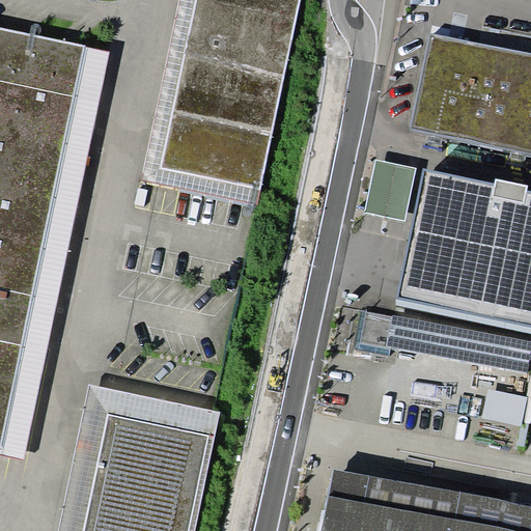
[(160,169),(195,0),(178,0),(141,180),(257,205),(260,190),(160,169)]
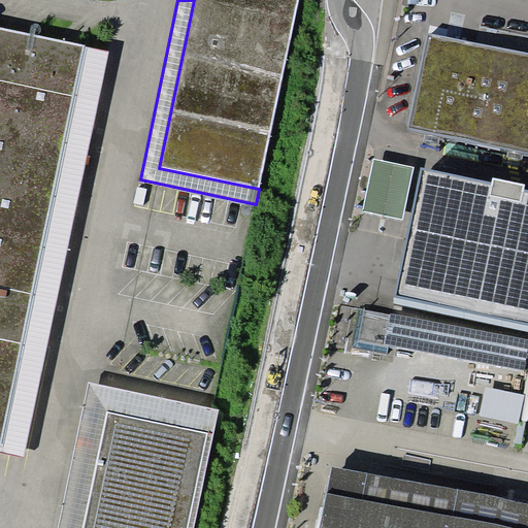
[(298,0),(194,0),(159,168),(259,189),(298,0)]
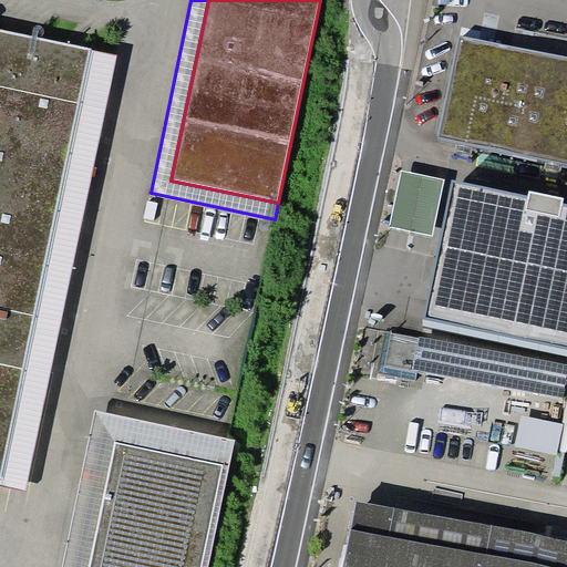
[(93,48),(0,28),(0,478),(2,480),(92,51),(93,48)]
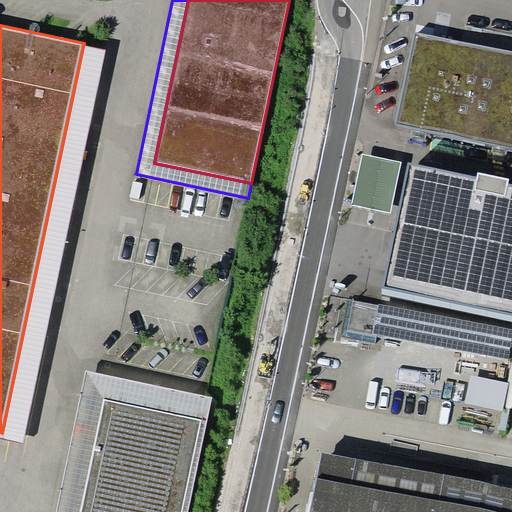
[(395,123),(511,147),(511,50),(414,30),(395,123)]
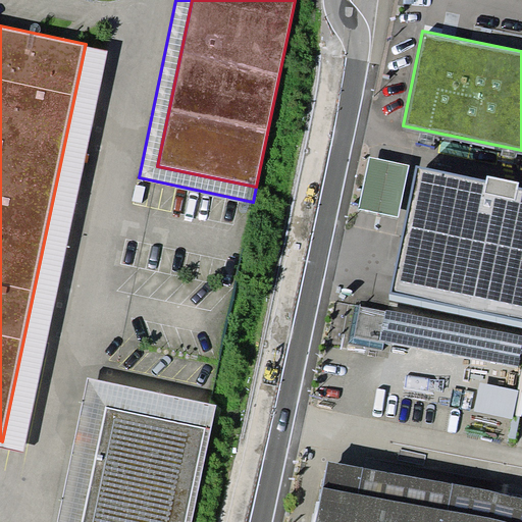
[(0,440),(0,447),(23,452),(108,51),(85,47),(2,441),(0,440)]
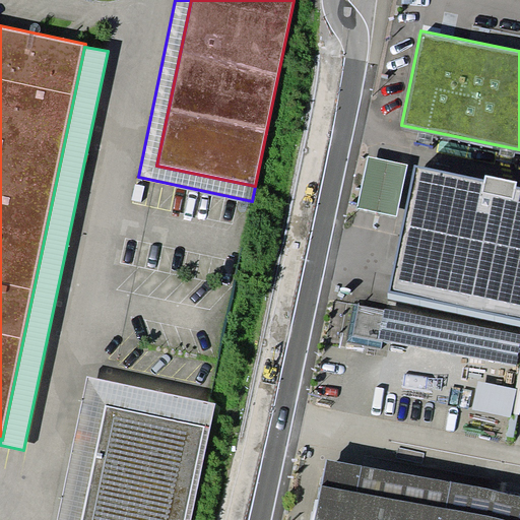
[(376,157),(368,155),(356,207),(366,209),(396,216),(407,165),(376,157)]
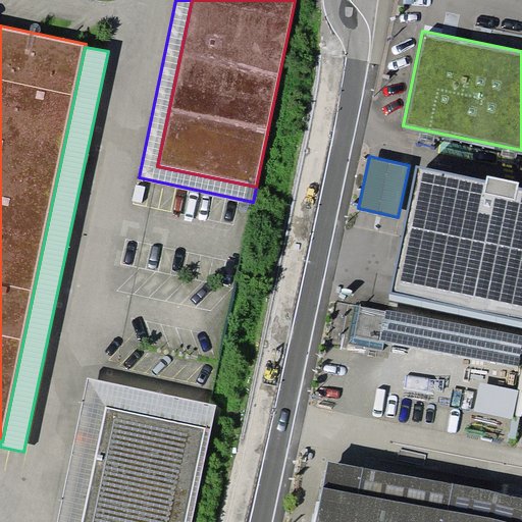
[(486,179),(416,165),(389,294),(521,321),(521,187),(519,187),(520,181),(487,174),(486,179)]
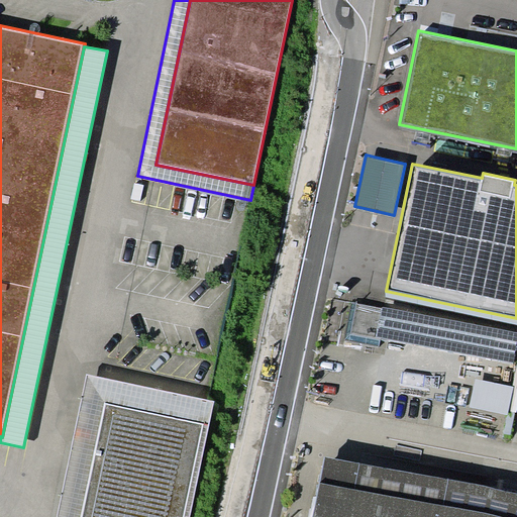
[(387,308),(351,301),(343,340),(380,346),(381,337),(387,308)]
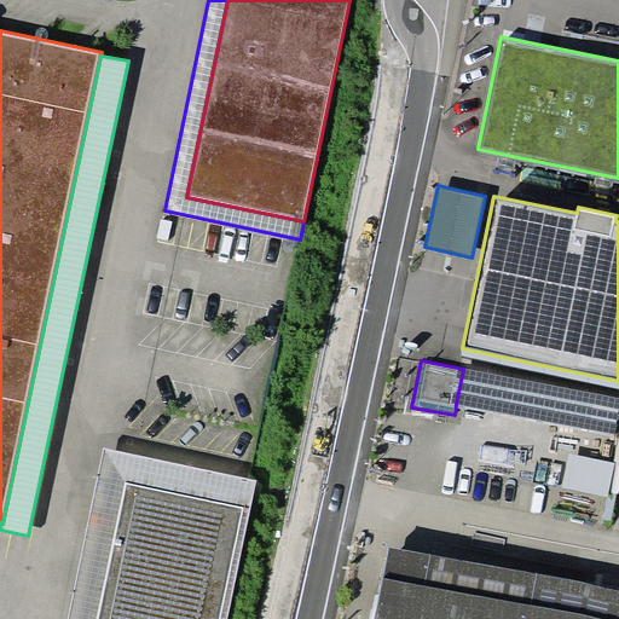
[(615,434),(618,415),(618,397),(463,369),(456,404),(615,434)]
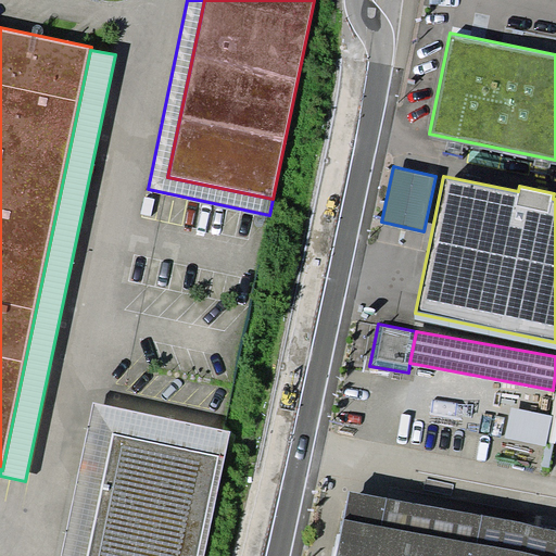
[(218,455),(197,555),(204,555),(231,431),(93,403),(61,555),(87,555),(114,432),(218,455)]
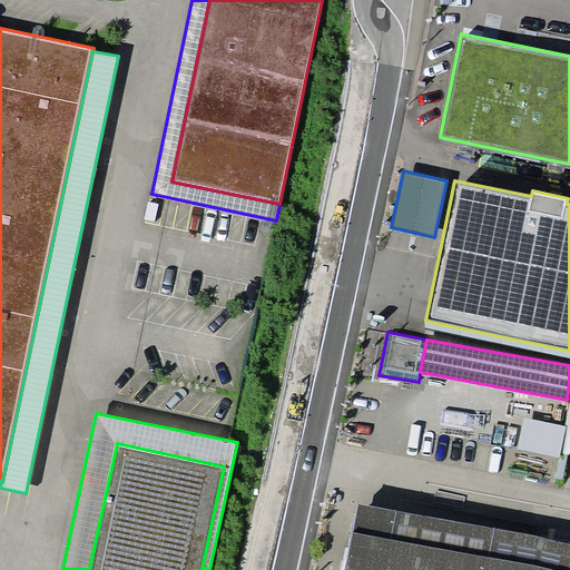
[(566,426),(524,418),(518,449),(560,457),(566,426)]
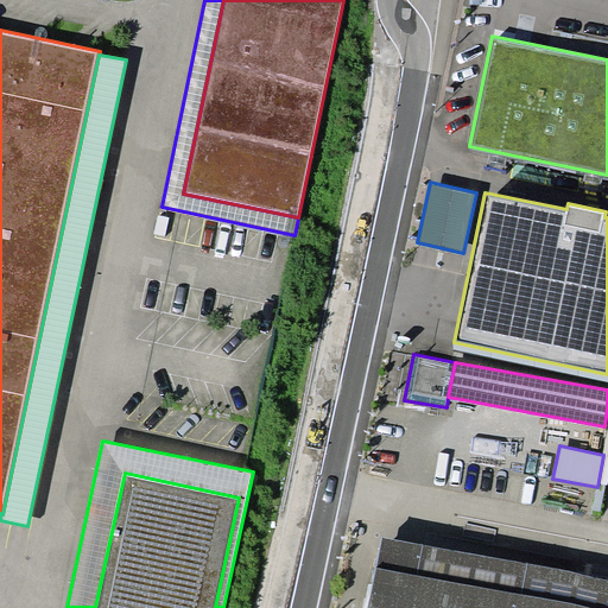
[(215,607),(239,498),(125,473),(95,607),(215,607)]
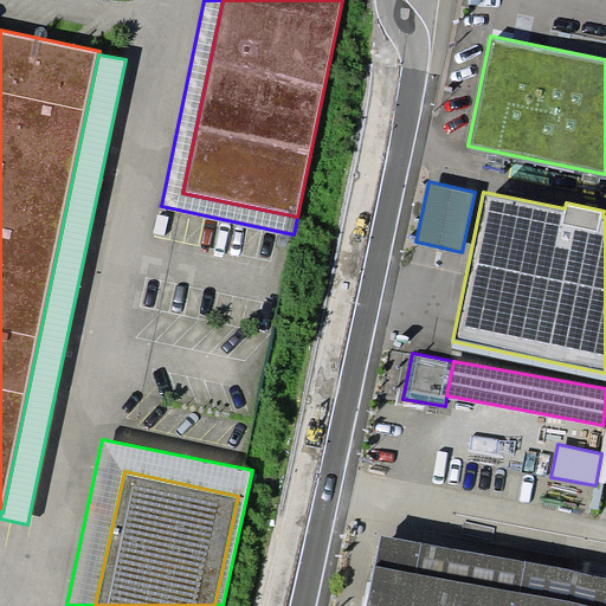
[(605,605),(605,577),(378,535),(363,605),(605,605)]
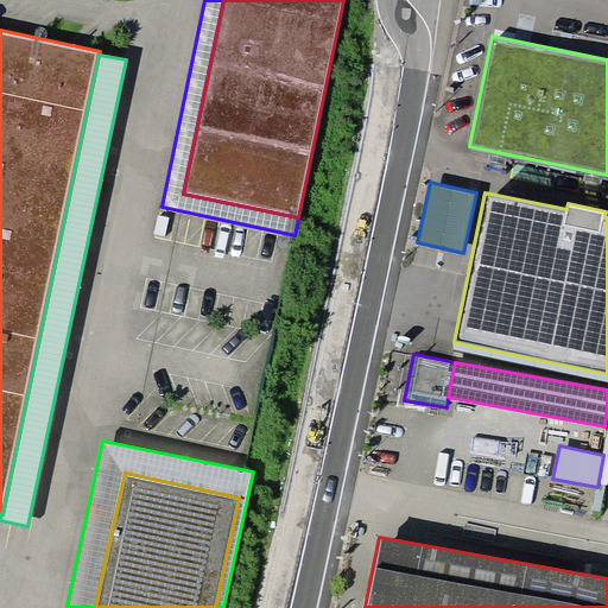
All buildings are outlined.
